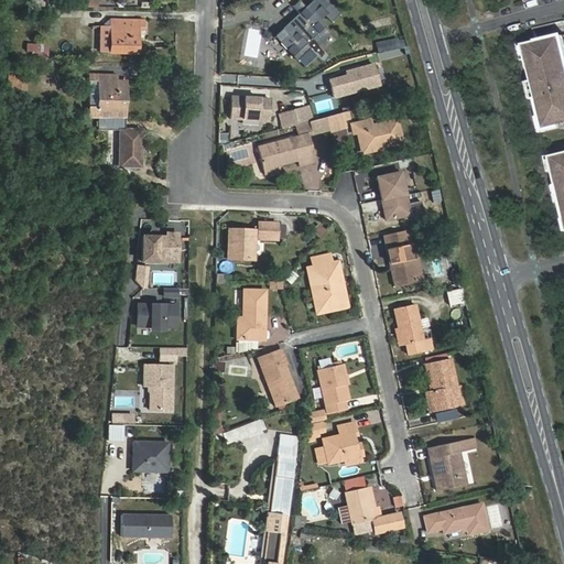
[(325,14),(332,21),(339,13),(326,0),(312,0),(314,1),(306,8),(300,1),(293,7),(300,14),(275,36),(304,68),(316,57),(322,63),(328,57),(318,45),(331,34),(318,21),(325,14)]
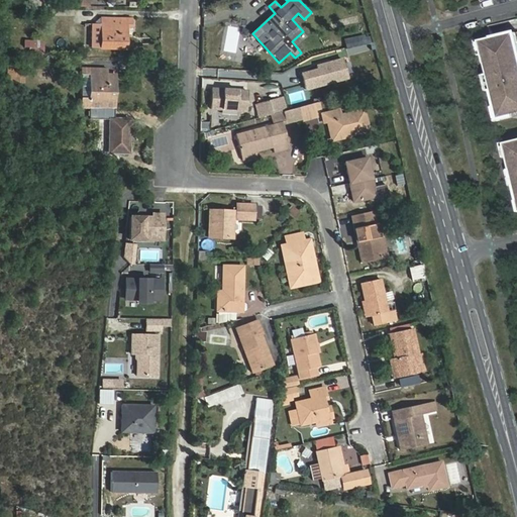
[(132,25),(133,18),(119,18),(119,24),(94,24),(94,47),(126,48),(126,25),(132,25)]
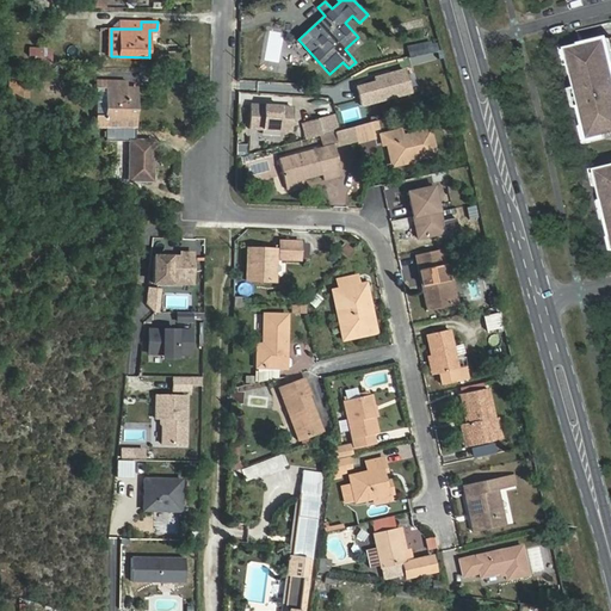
[(610,36),(571,47),(593,140),(610,135),(610,36)]
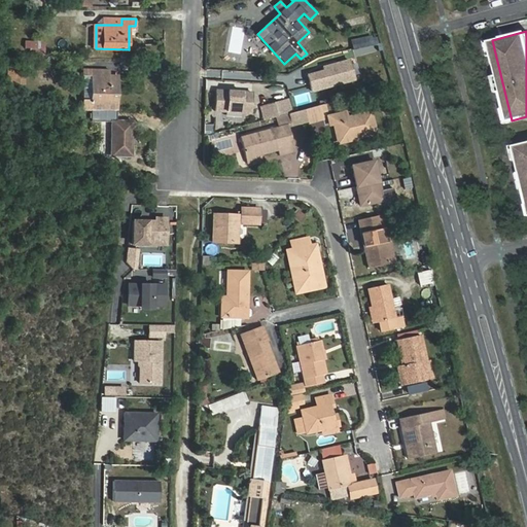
[(371,46),(373,54),(379,51),(375,36),(369,37),(371,46)]
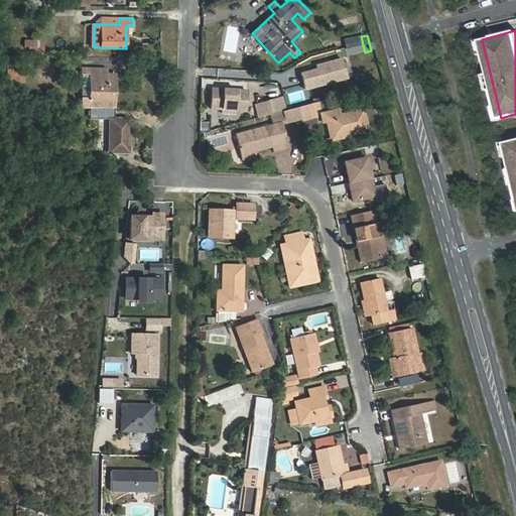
[(365,52),(363,45),(361,36),(344,41),(348,56),(365,52)]
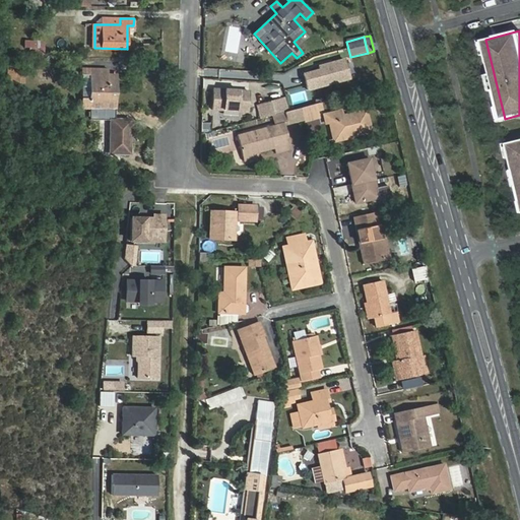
[(304,74),(308,90),(349,79),(344,59),(319,66),(320,70),(304,74)]
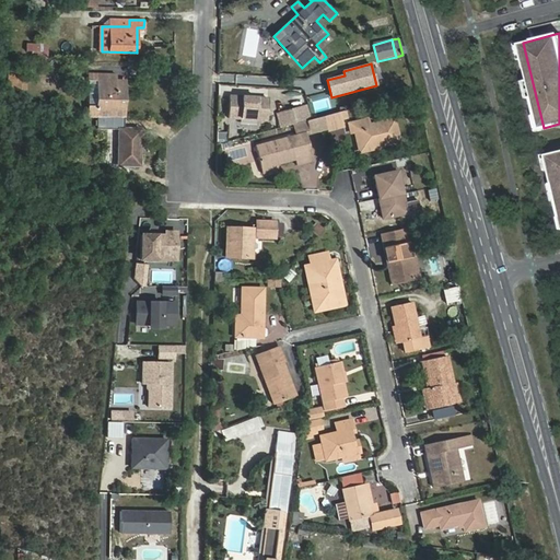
[(125,81),(109,81),(109,74),(90,73),(89,81),(97,81),(97,106),(90,106),(89,117),(97,118),(125,118),(125,81)]
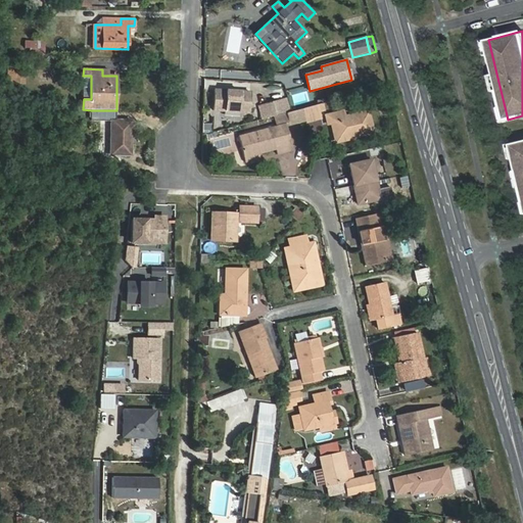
[(215,90),(214,109),(249,112),(250,92),(215,90)]
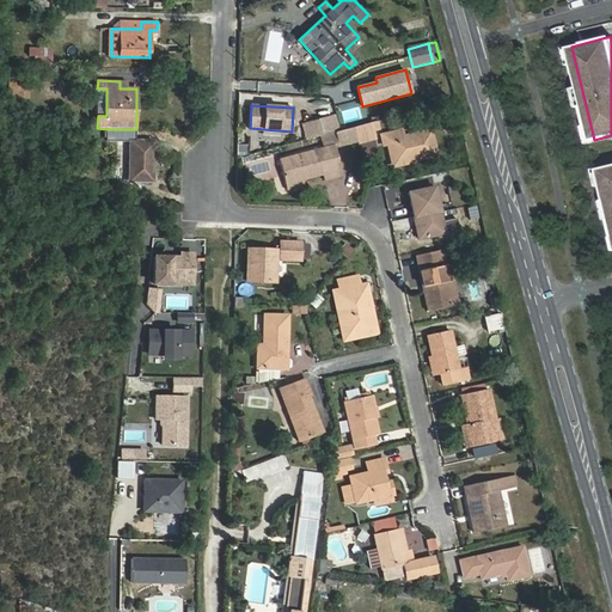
[(337,115),(325,118),(330,134),(336,132),(341,130),(337,115)]
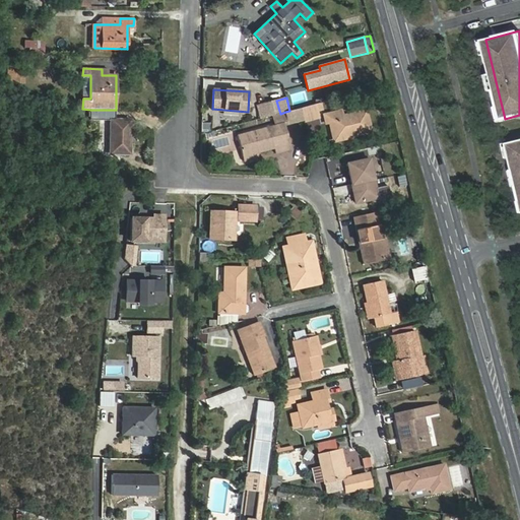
[(276,101),(265,104),(268,117),(280,114),(276,101)]
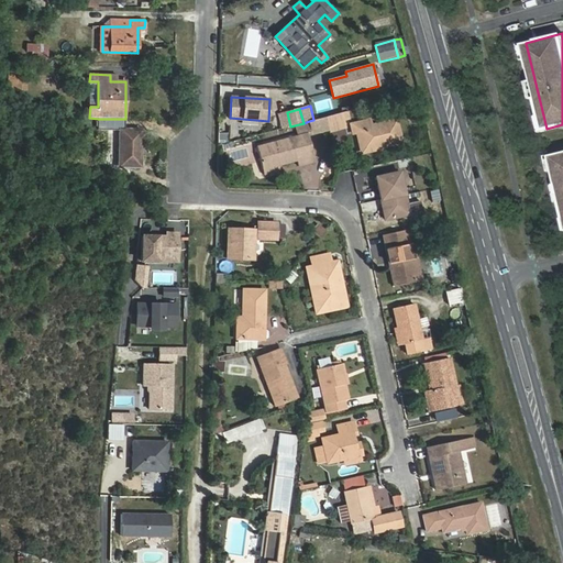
[(329,130),(330,131),(346,127),(344,119),(350,118),(348,111),(327,117),(329,130)]
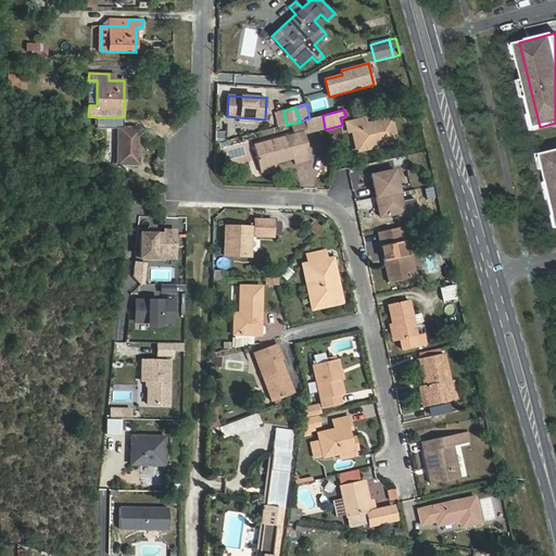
[(287,125),(283,111),(275,113),(278,127),(287,125)]
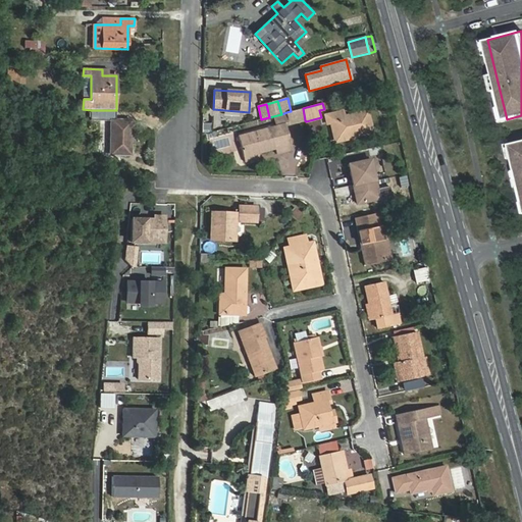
[(291,111),(286,112),(290,124),(305,120),(303,108),(291,111)]
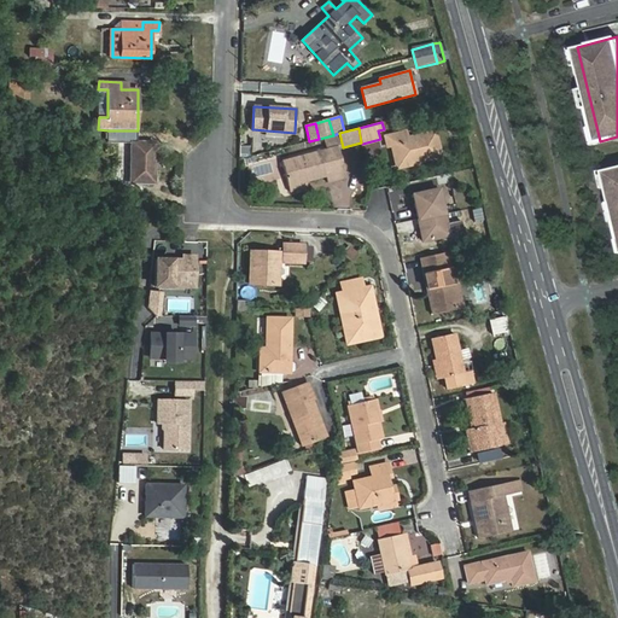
[(157,143),(138,143),(138,130),(108,130),(106,143),(132,143),(130,184),(155,184),(157,143)]
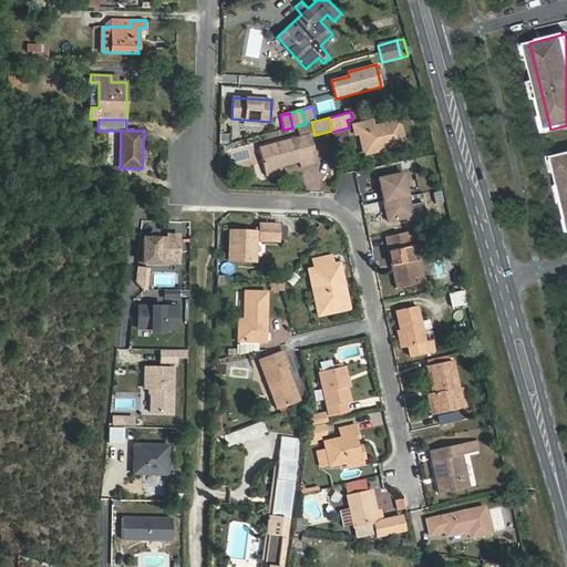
[(360,134),(364,153),(405,144),(399,121),(373,126),(372,121),(353,125),(356,135),(360,134)]
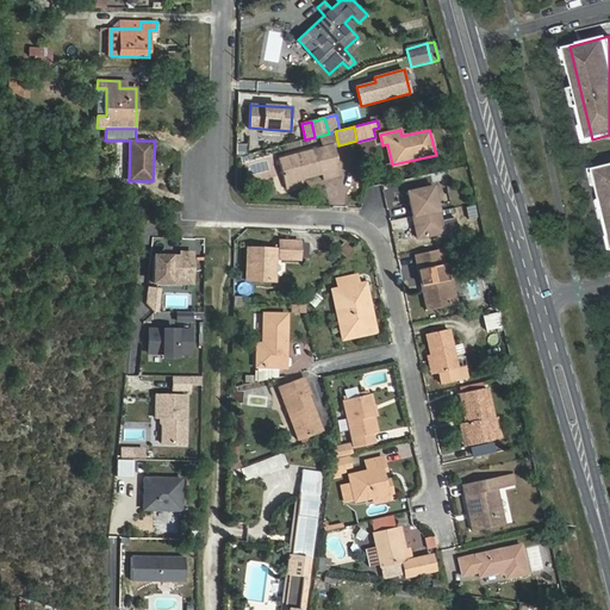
[(323,180),(341,175),(334,144),(284,157),(290,182),(322,174),(323,180)]
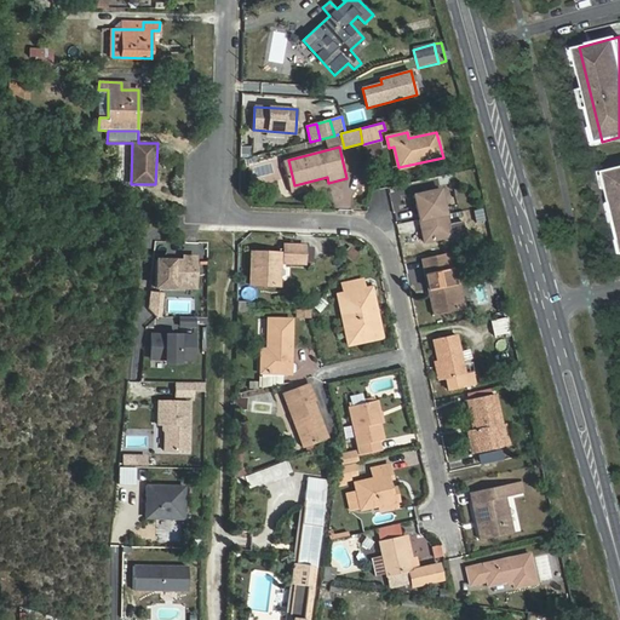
[(619,167),(608,171),(619,218),(619,167)]
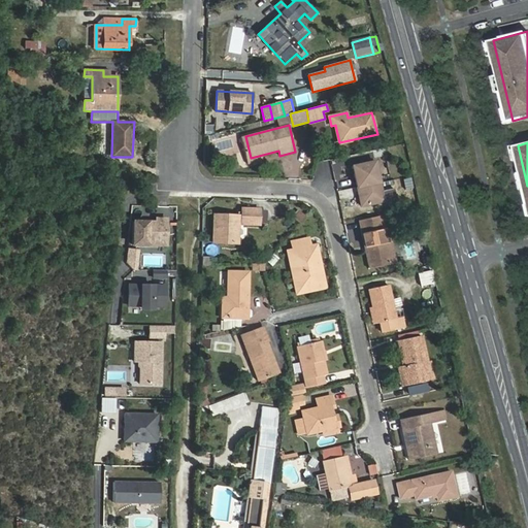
[(353,166),(361,206),(384,201),(375,161),(353,166)]
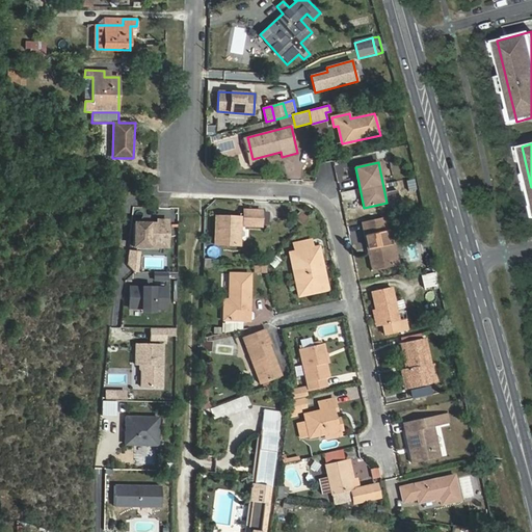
[(244,211),(244,225),(261,225),(261,211),(244,211)]
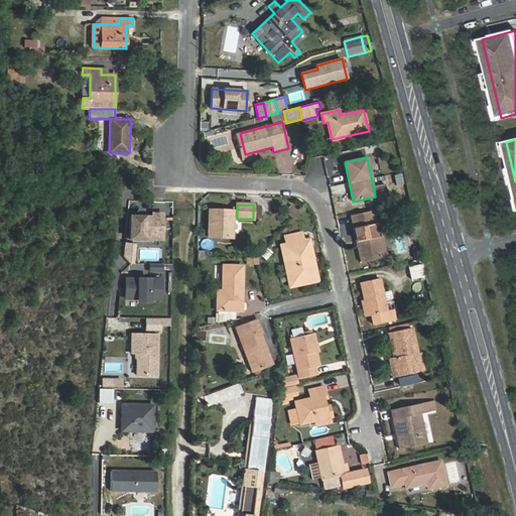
[(287,214),(292,218),(298,212),(293,207),(287,214)]
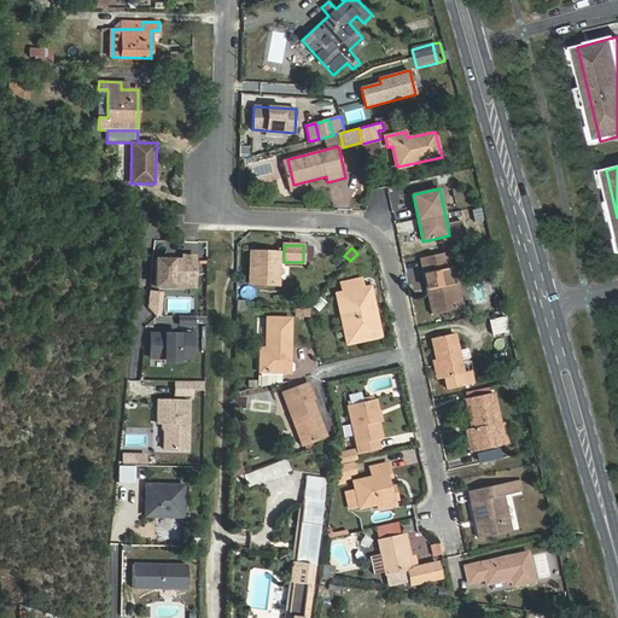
[(250,284),(278,284),(279,254),(251,252),(250,284)]
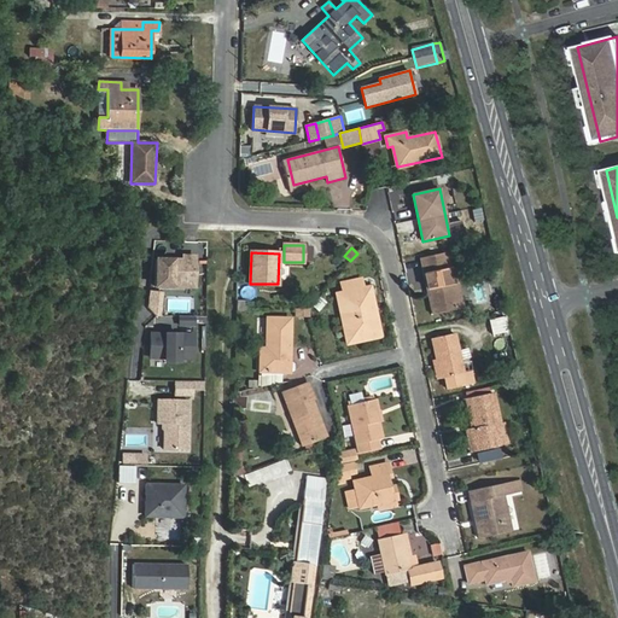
[(184,260),(156,260),(155,286),(194,287),(194,256),(184,256),(184,260)]
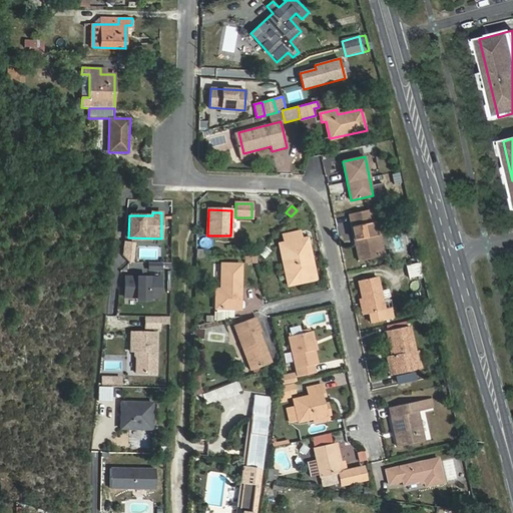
[(359,260),(380,254),(372,216),(351,221),(355,239),(357,238),(360,249),(358,250),(359,260)]
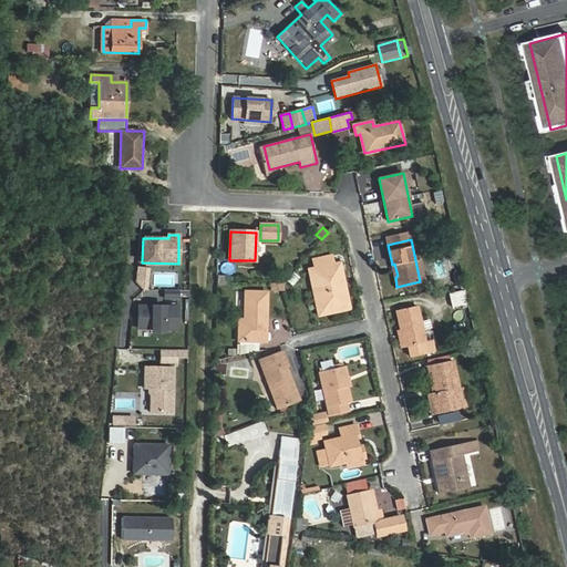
[(331,256),(313,259),(316,268),(333,264),(331,256)]
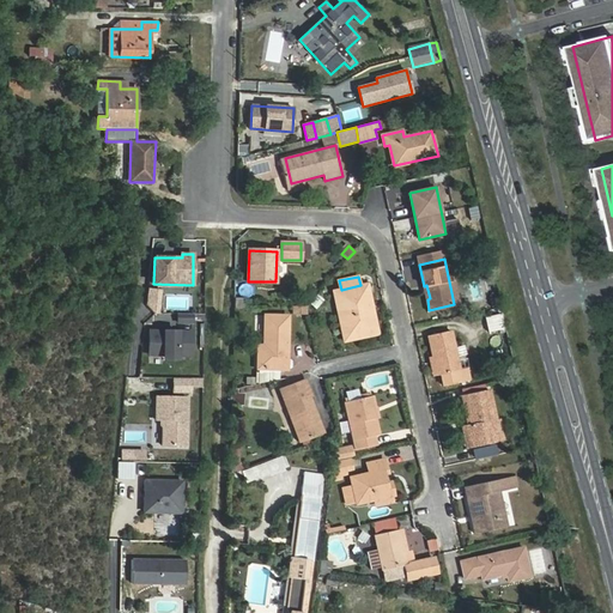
[(334,291),(345,341),(357,339),(357,335),(371,332),(366,308),(372,307),(368,284),(360,285),(341,290),(334,291)]
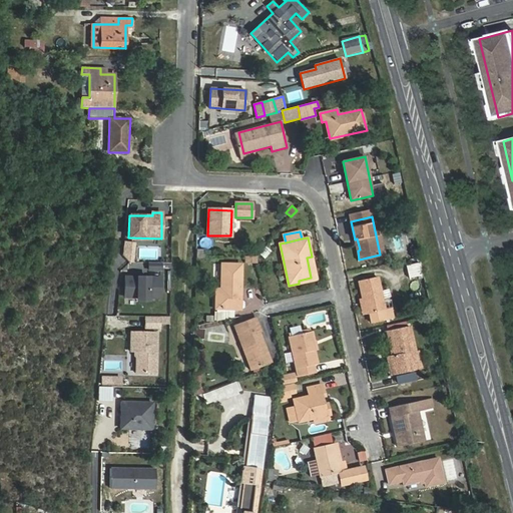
[(134,244),(124,243),(122,254),(128,263),(132,263),(134,244)]
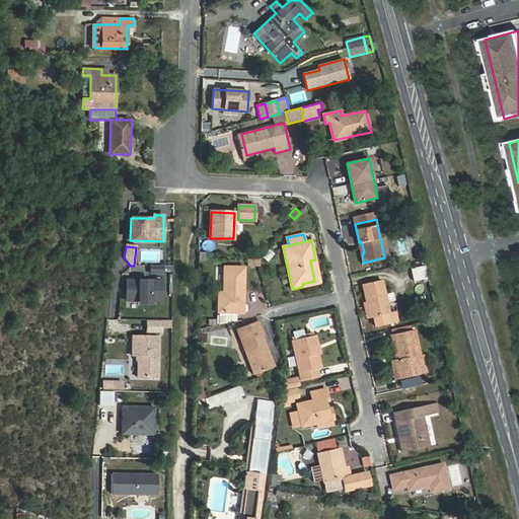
[(274,253),(269,249),(263,256),(268,262),(274,253)]
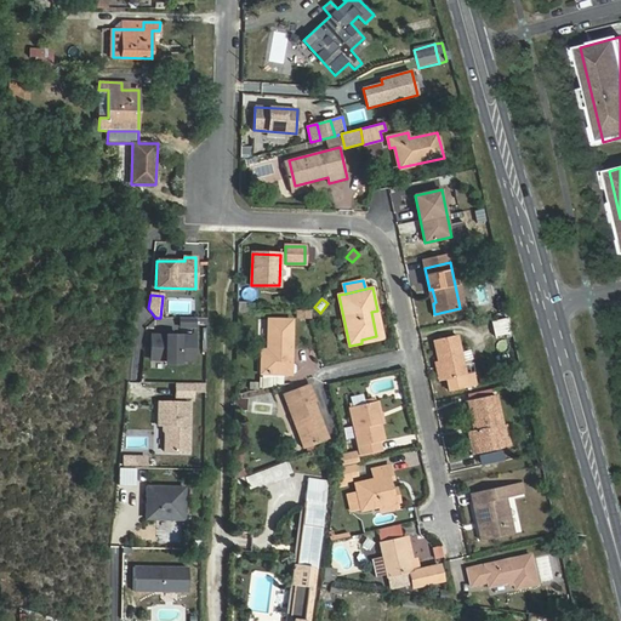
[(292,320),(268,319),(267,349),(261,349),(261,374),(262,374),(280,374),(285,375),(291,375),(292,320)]
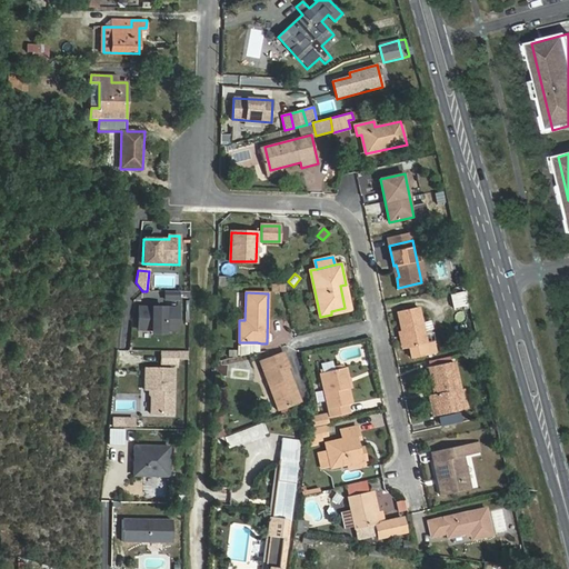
[(452,309),(469,306),(466,292),(450,296),(452,309)]
